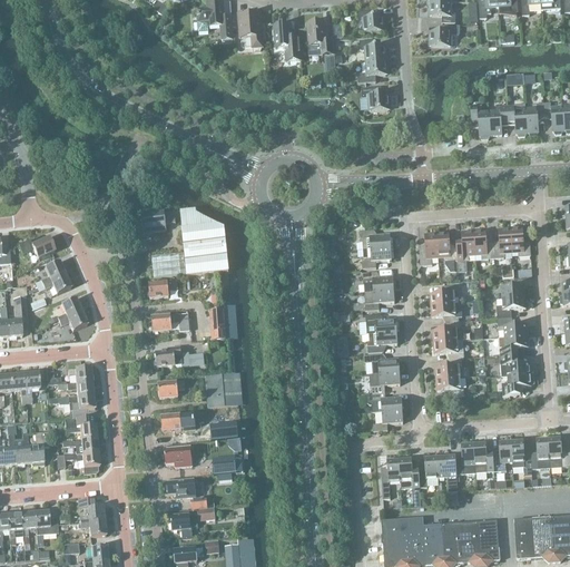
[(208,26),(208,25),(220,25),(222,38),(232,38),(231,16),(224,16),(223,0),(207,1),(207,7),(197,8),(198,20),(198,30),(208,29),(208,26)]
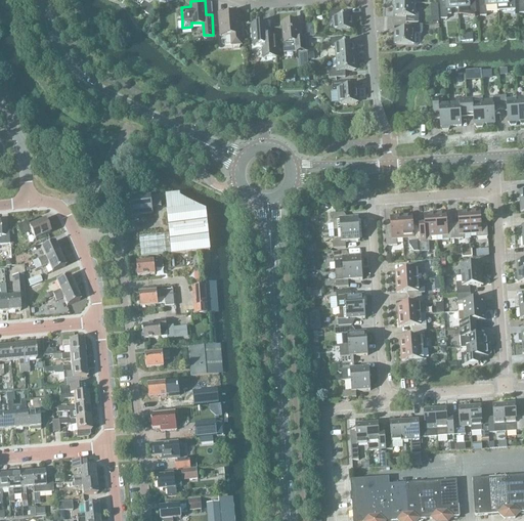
[(415,0),(397,0),(397,5),(395,6),(395,12),(397,12),(397,13),(406,13),(406,19),(419,20),(419,12),(418,11),(415,11),(415,0)]
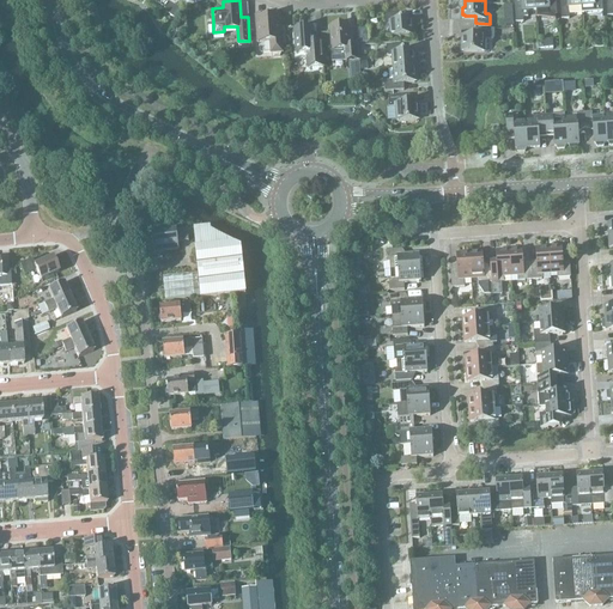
[(535,6),(534,0),(514,0),(516,19),(523,18),(523,13),(528,13),(527,7),(535,6)]
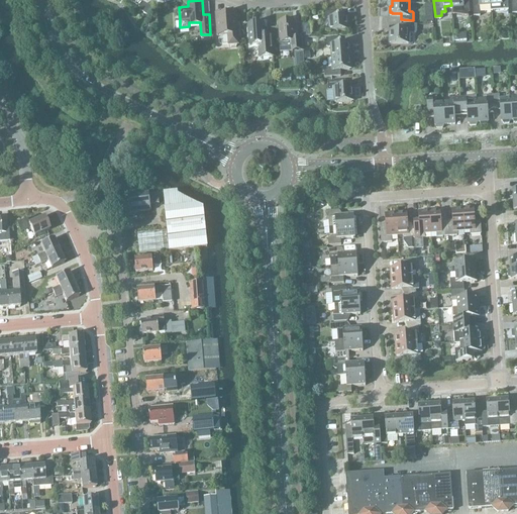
[(450,0),(451,5),(452,11),(469,13),(468,9),(470,9),(469,0),(450,0)]
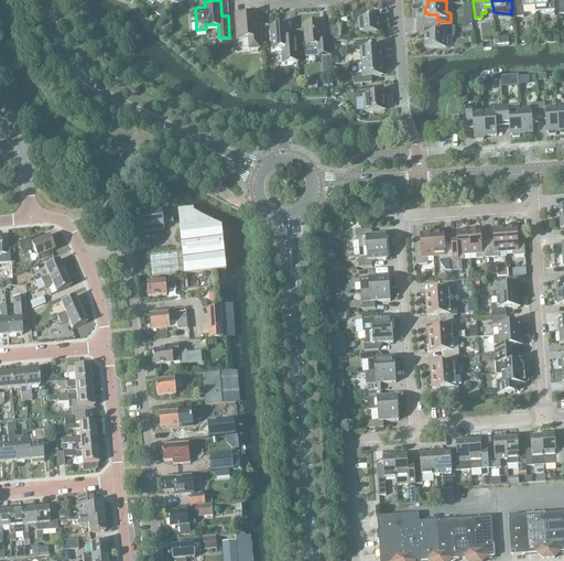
[(516,0),(517,14),(523,14),(523,10),(535,9),(534,0),(516,0)]
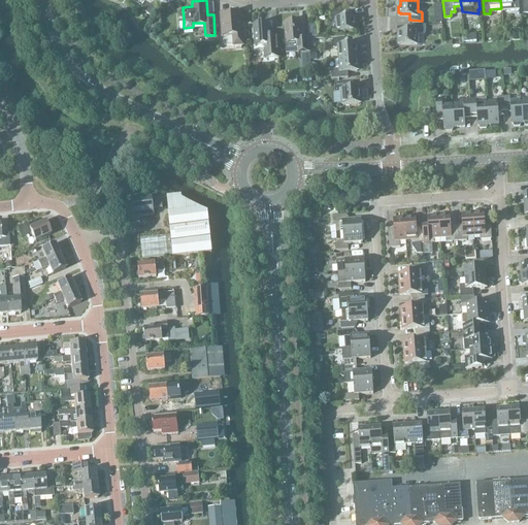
[(500,0),(501,8),(519,7),(518,0),(500,0)]
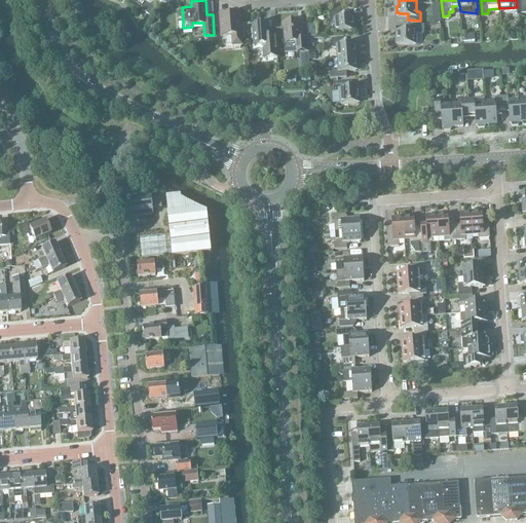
[(342,14),(342,8),(330,9),(330,17),(331,19),(335,19),(335,29),(353,28),(352,23),(354,22),(353,14),(352,14),(342,14)]
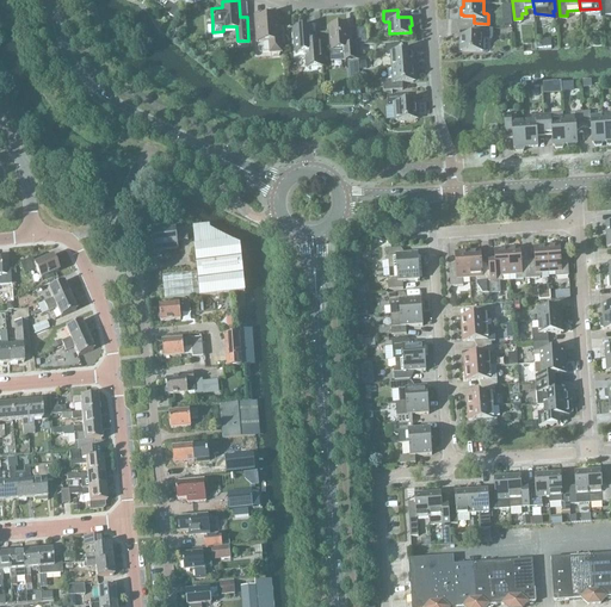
[(282,49),(279,13),(269,14),(265,16),(265,12),(255,13),(257,39),(270,38),(270,50),(272,50),(272,51),(273,53),(279,53),(281,51),(279,49),(282,49)]
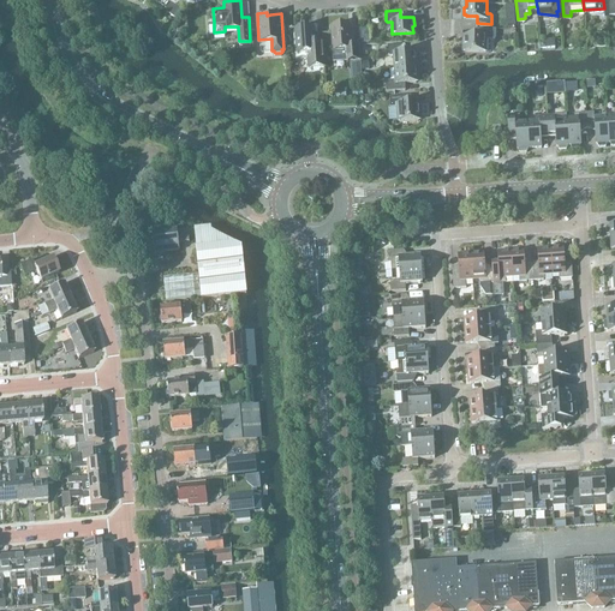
[(350,22),(332,23),(333,47),(334,58),(346,58),(360,57),(359,42),(351,43),(350,22)]
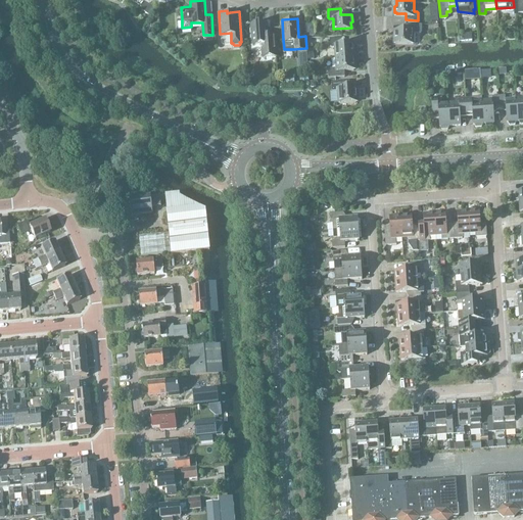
[(267,20),(251,22),(252,42),(262,42),(263,55),(276,54),(275,33),(268,34),(267,20)]
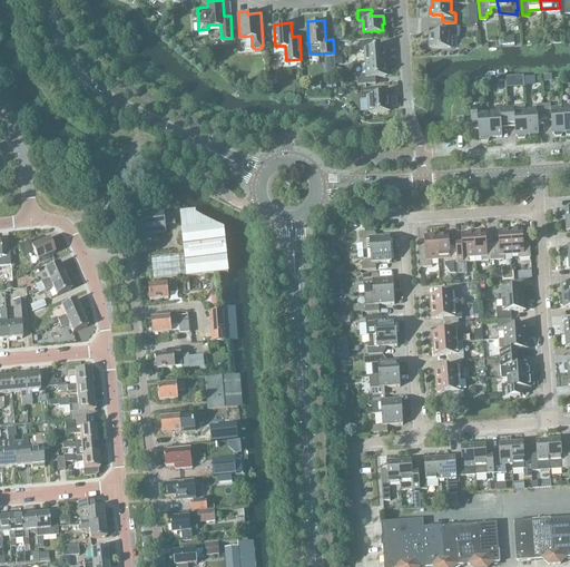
[(431,46),(450,46),(450,33),(459,33),(460,32),(460,25),(442,23),(442,30),(431,30),(431,31),(430,31),(430,38),(431,40),(431,46)]
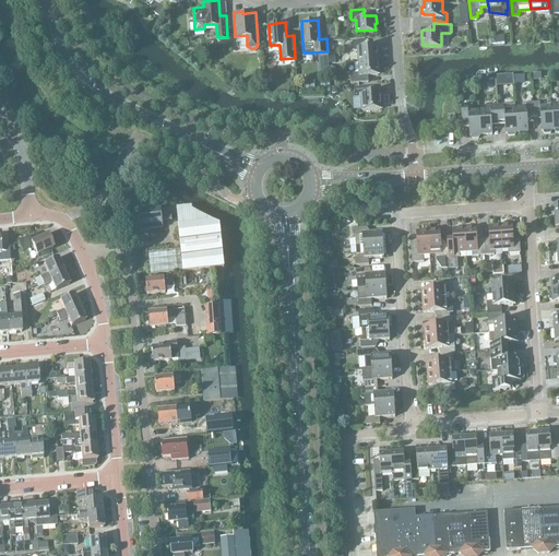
[(358,48),(358,59),(377,58),(377,54),(379,51),(378,45),(376,45),(376,44),(366,44),(366,38),(353,38),(353,47),(354,48),(358,48)]
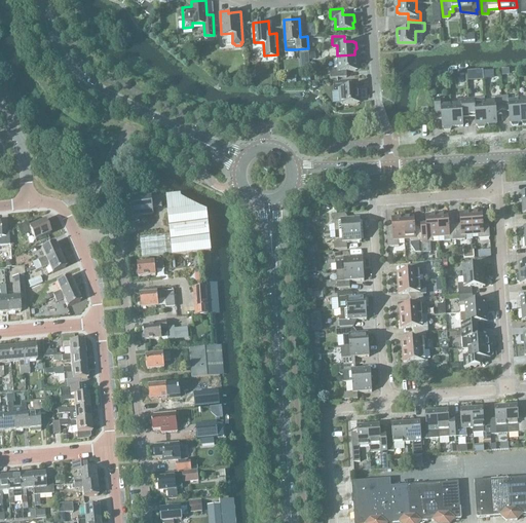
[(354,54),(337,55),(338,66),(331,67),(330,68),(330,76),(346,75),(346,69),(355,68),(355,67),(358,67),(357,61),(355,59),(354,54)]
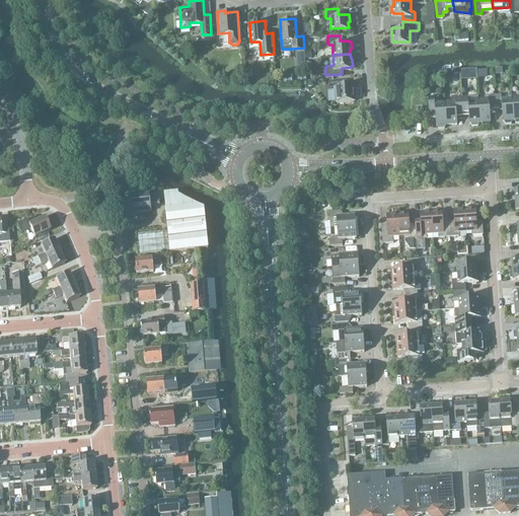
[(354,99),(353,94),(355,92),(354,84),(353,84),(352,83),(347,84),(347,78),(329,79),(329,88),(336,88),(336,100),(354,99)]
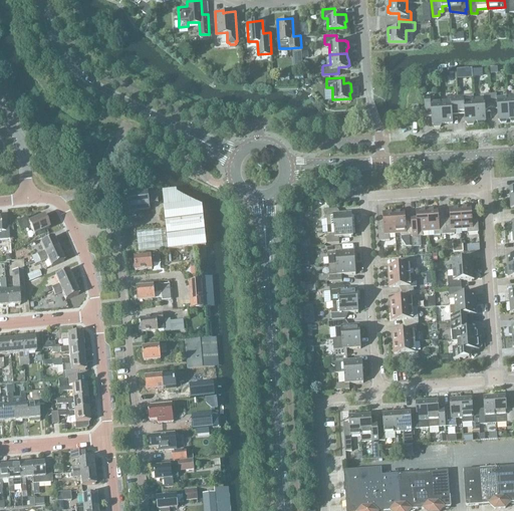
[(508,117),(507,96),(496,97),(496,91),(490,92),(491,104),(497,104),(498,117),(499,117),(500,120),(507,120),(507,117),(508,117)]
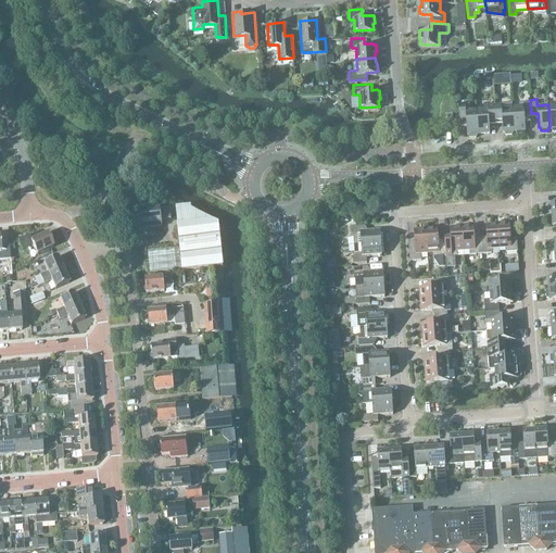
[(519,107),(513,107),(515,129),(516,129),(517,133),(523,132),(525,128),(526,128),(525,114),(531,113),(530,100),(519,100),(519,107)]
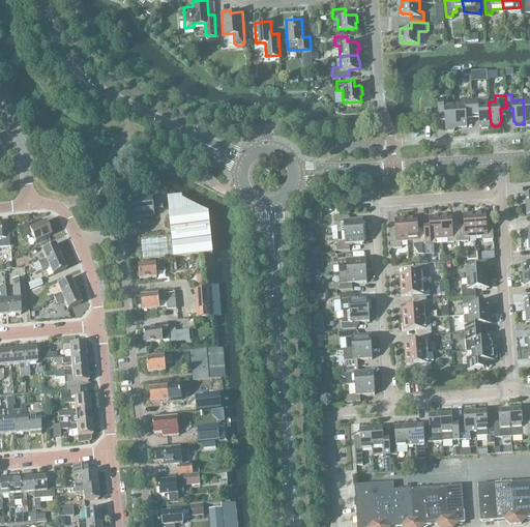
[(457,125),(454,104),(448,105),(448,96),(437,97),(438,113),(444,113),(445,126),(446,126),(448,129),(454,128),(454,125),(457,125)]
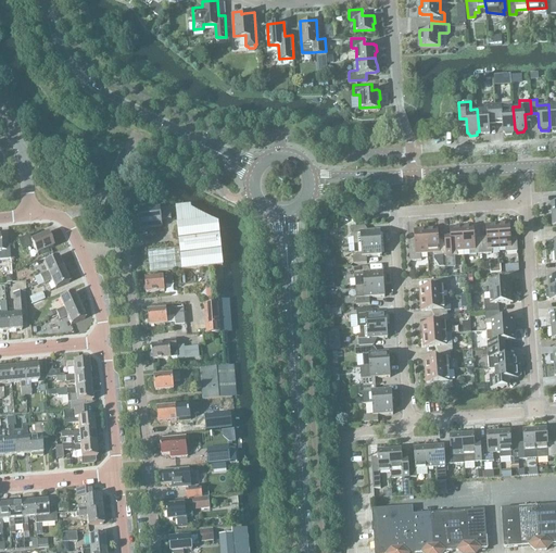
[(513,101),(494,102),(495,120),(502,118),(503,130),(504,130),(505,133),(513,133),(513,129),(515,129),(513,107),(513,101)]
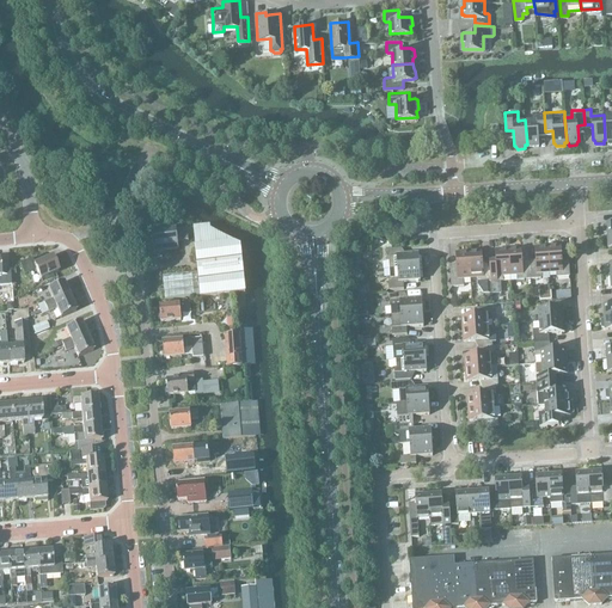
[(532,120),(525,120),(527,145),(539,143),(538,131),(545,131),(544,112),(532,114),(532,120)]
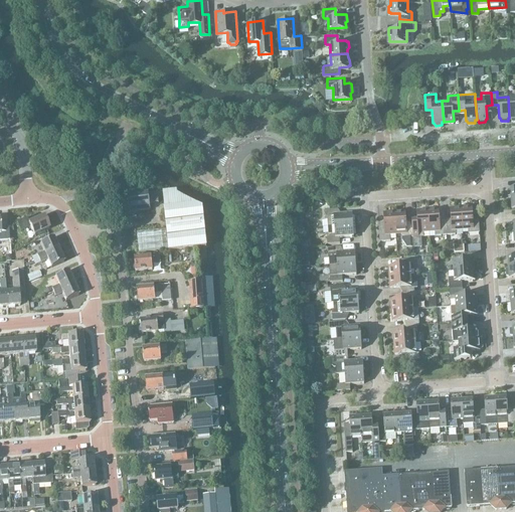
[(128,193),(130,206),(138,205),(138,208),(150,207),(149,201),(159,200),(158,190),(148,191),(128,193)]
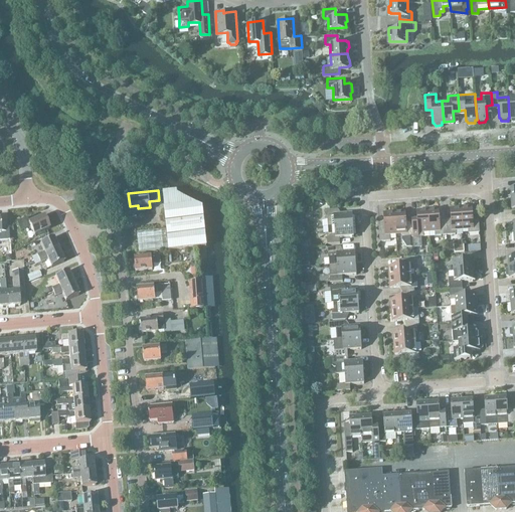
[(165,205),(169,247),(206,243),(202,205),(196,201),(165,205)]
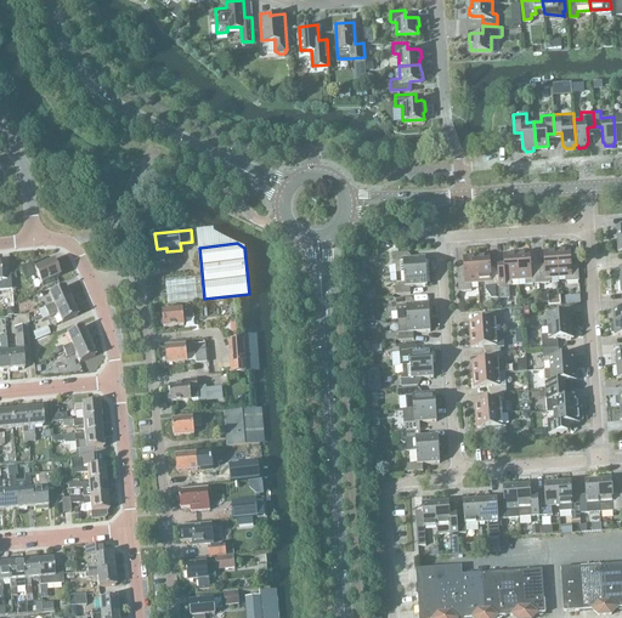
[(560,249),(557,250),(559,275),(566,273),(566,279),(580,278),(578,261),(571,261),(570,249),(569,249),(569,247),(561,248),(560,249)]
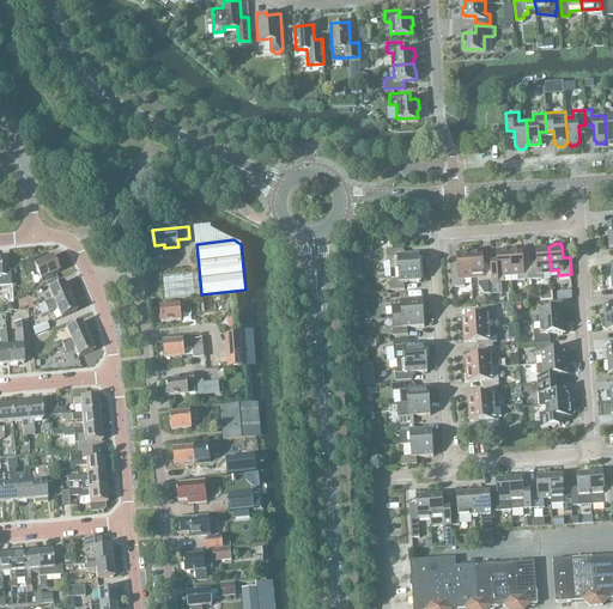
[(532,276),(538,276),(541,276),(544,274),(542,270),(551,270),(548,247),(546,247),(544,244),(536,245),(536,247),(535,247),(536,260),(529,260),(532,276)]
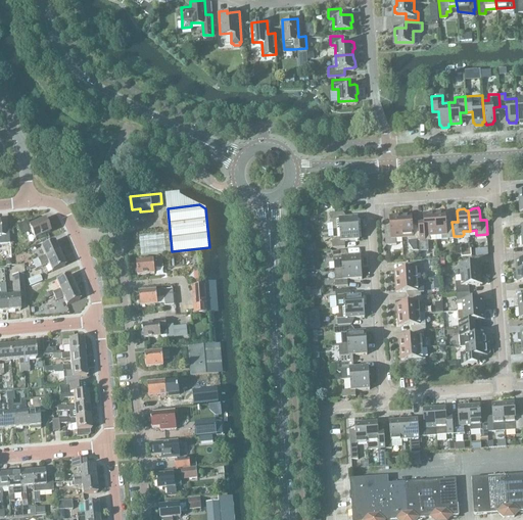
[(331,222),(332,222),(333,228),(359,226),(358,215),(343,216),(342,209),(330,210),(331,222)]
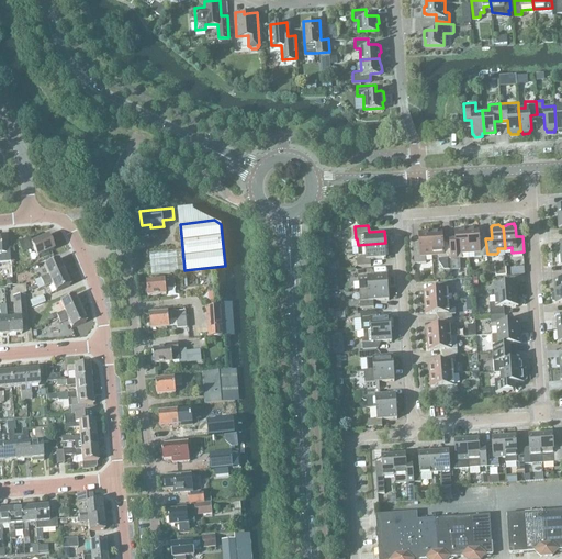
[(454,230),(456,234),(456,238),(449,238),(449,241),(450,256),(462,256),(462,250),(469,250),(467,228),(464,228),(462,226),(456,227),(456,230),(454,230)]
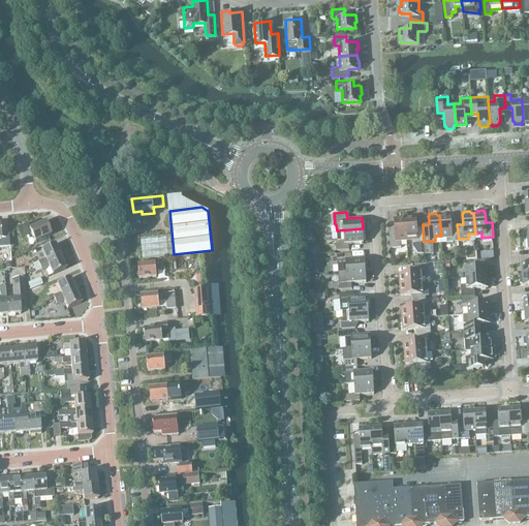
[(442,215),(439,215),(441,236),(447,236),(447,240),(459,239),(457,224),(452,224),(450,214),(449,214),(449,213),(443,213),(442,215)]
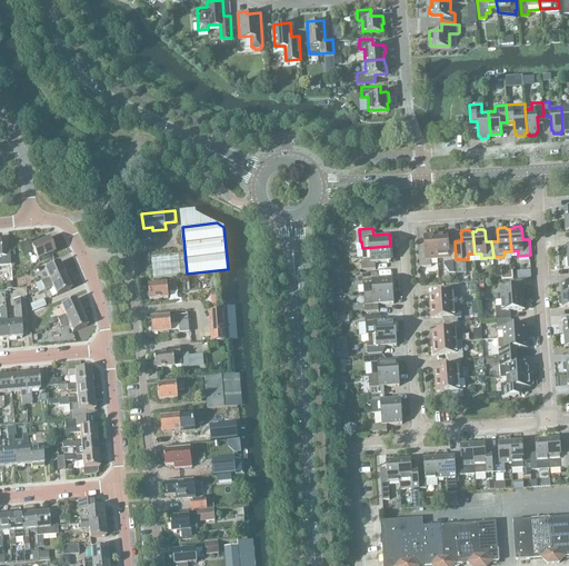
[(457,271),(456,259),(455,244),(449,245),(448,234),(447,234),(447,231),(440,231),(439,234),(436,234),(438,256),(443,256),(445,264),(449,271),(457,271)]
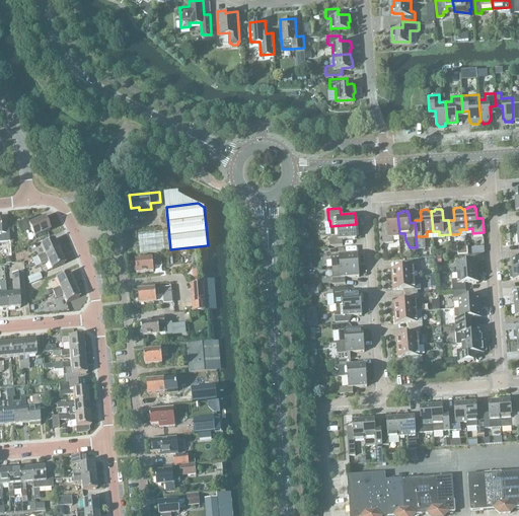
[(399,233),(397,213),(395,213),(393,212),(387,212),(387,214),(386,214),(387,224),(381,225),(382,241),(393,240),(393,234),(399,233)]
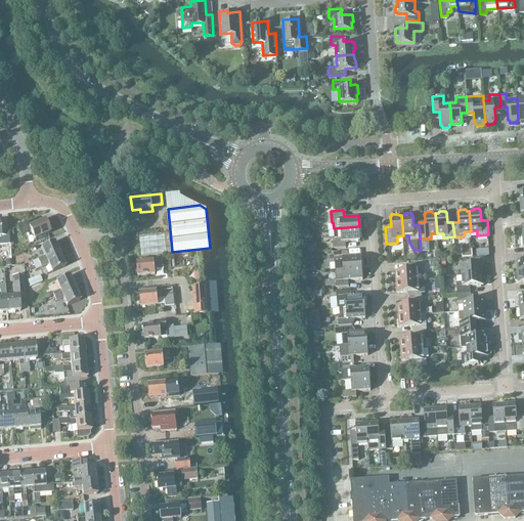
[(22,232),(31,228),(35,237),(50,230),(44,218),(30,224),(27,219),(17,224),(22,232)]
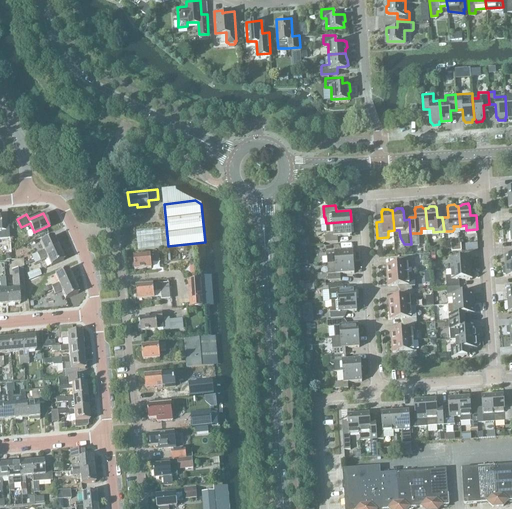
[(0,237),(10,237),(9,222),(1,223),(0,215),(0,237)]
